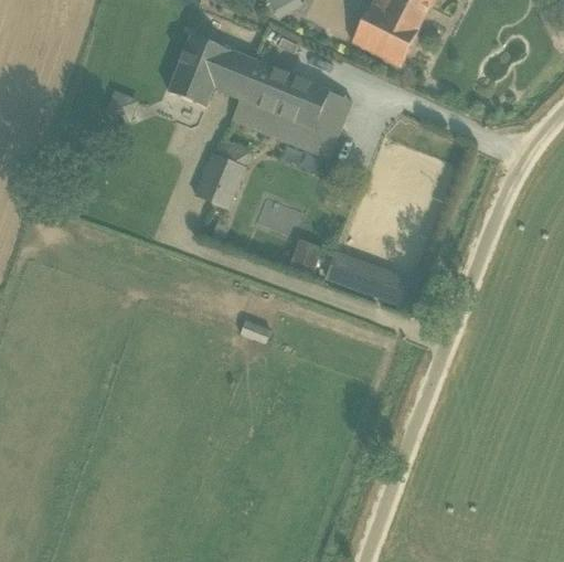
[(267,0),(277,18),(301,3),(299,0),(267,0)]
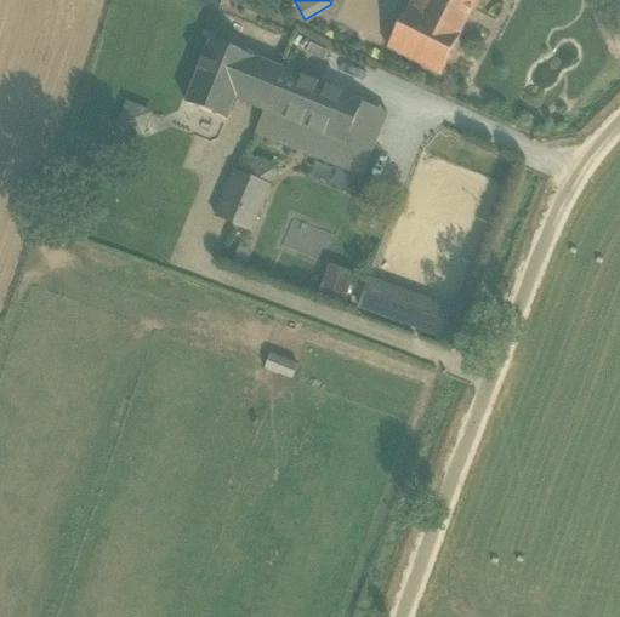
[(422,0),(419,6),(409,1),(387,45),(439,72),(462,30),(460,29),(475,0),(422,0)]
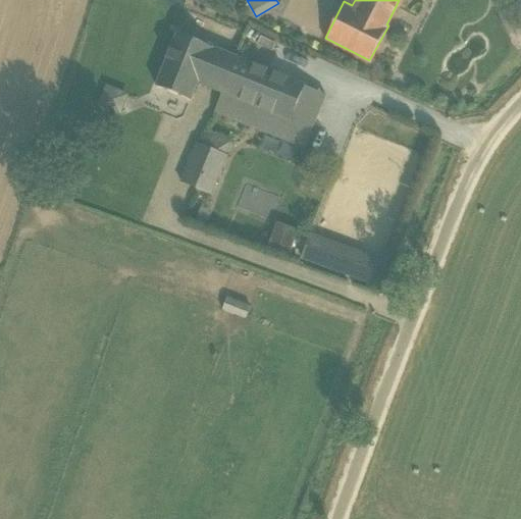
[(206,85),(221,91),(237,56),(210,46),(210,45),(176,32),(155,85),(190,99),(197,81),(206,85)]
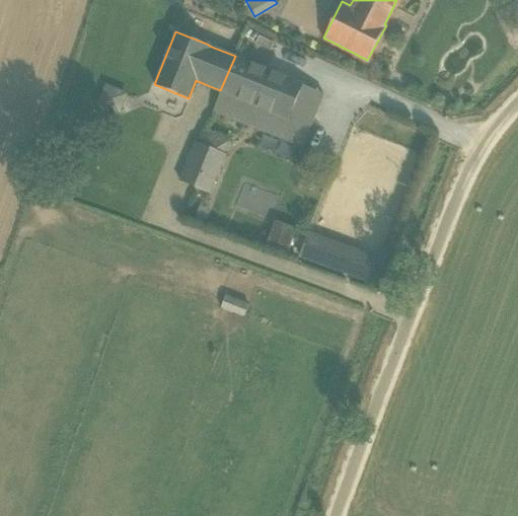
[(235,56),(220,90),(212,111),(302,147),(312,122),(290,114),(302,83),(235,56)]
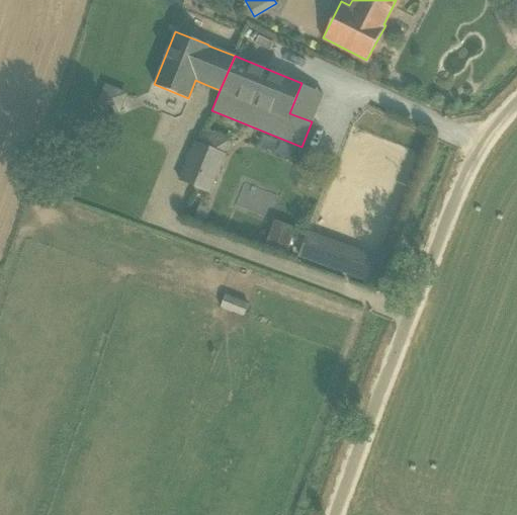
[(192,140),(176,180),(207,192),(224,153),(223,153),(229,138),(200,126),(194,141),(192,140)]
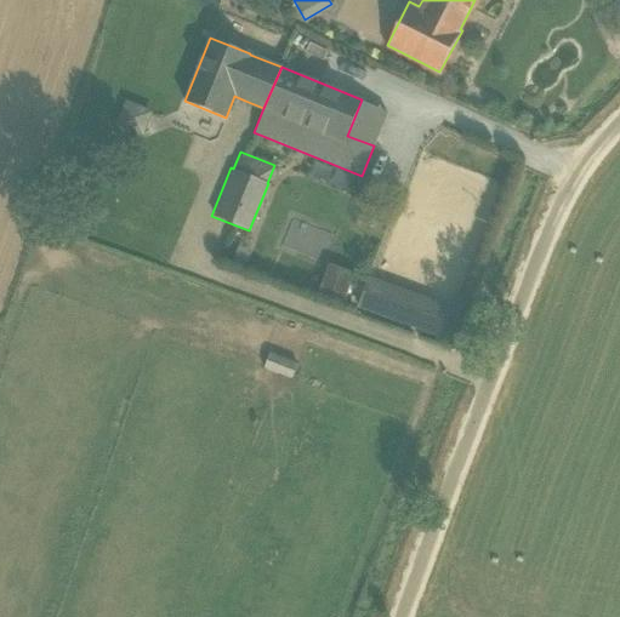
[(329,261),(317,289),(343,300),(354,272),(329,261)]
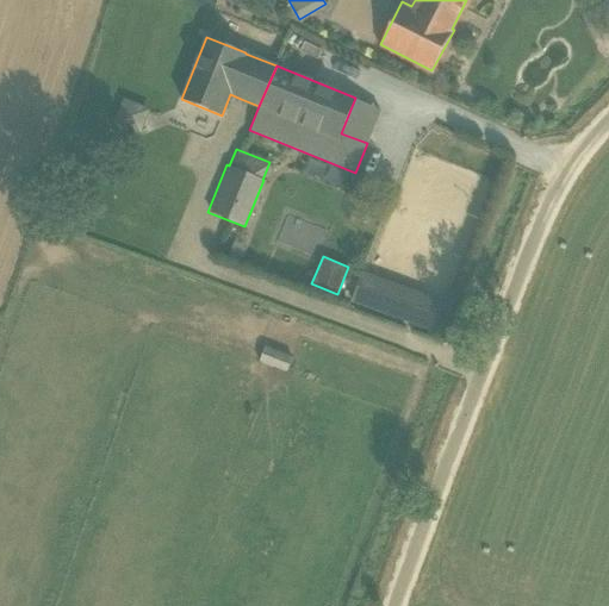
[(348,279),(342,297),(370,307),(377,289),(348,279)]
